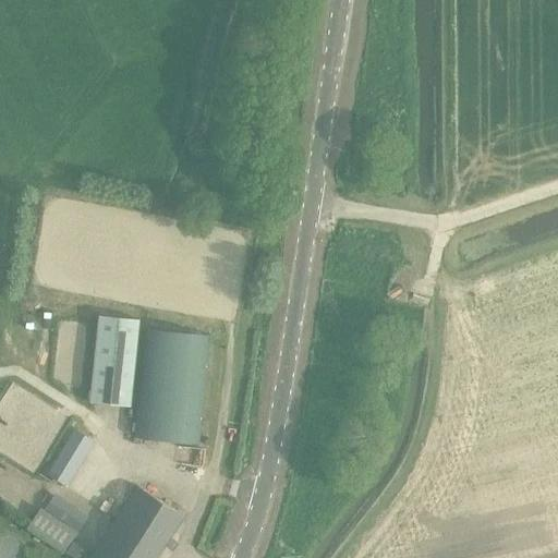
[(100,316),(92,403),(131,407),(140,320),(100,316)]
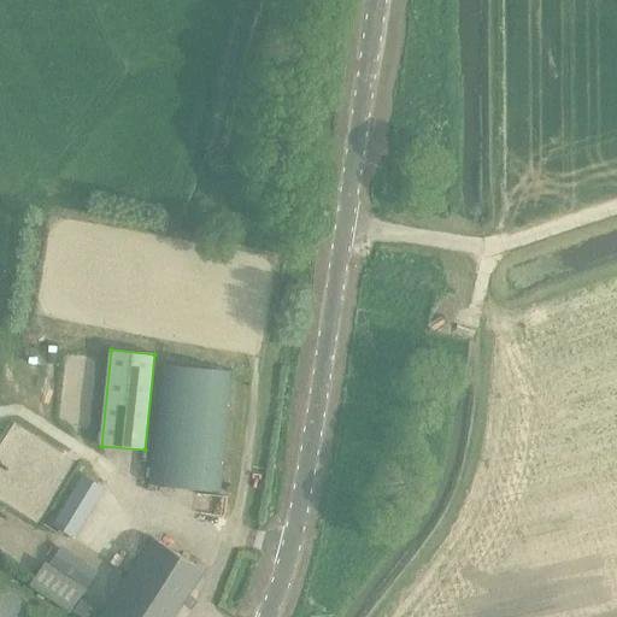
[(222,492),(234,371),(160,364),(148,485),(222,492)]
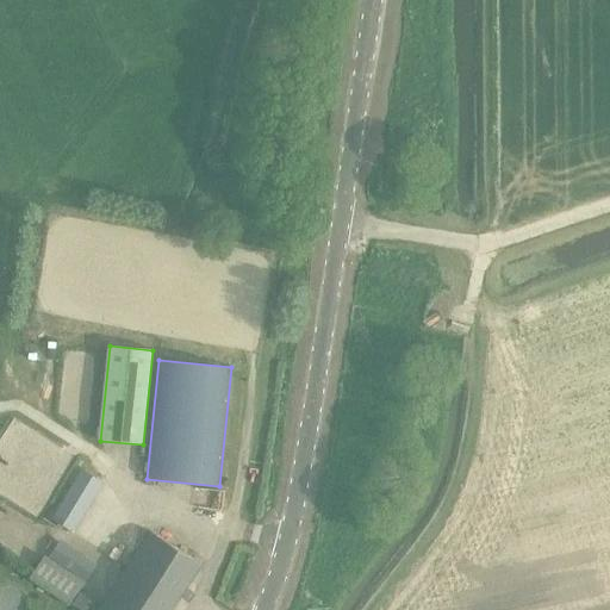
[(170,609),(201,565),(151,531),(100,609),(170,609)]
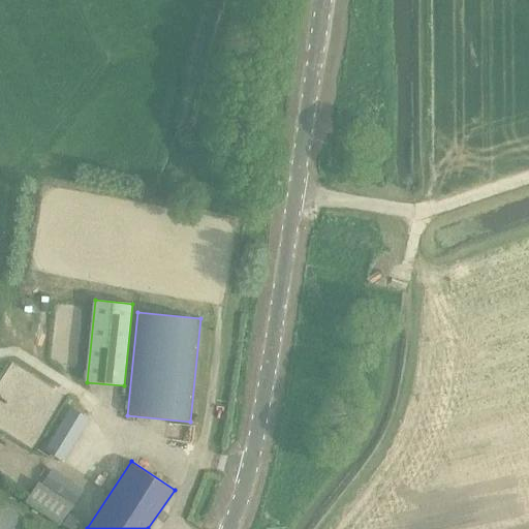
[(38,481),(30,495),(26,502),(60,525),(73,504),(38,481)]
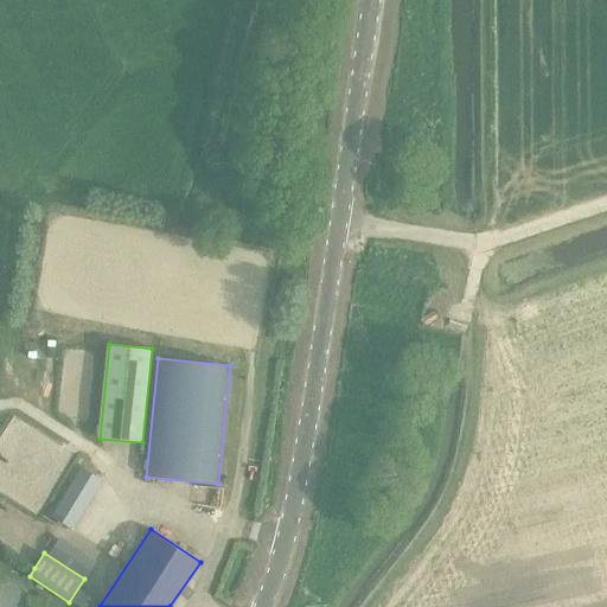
[(80,590),(71,602),(78,606),(82,606),(89,598),(80,590)]
